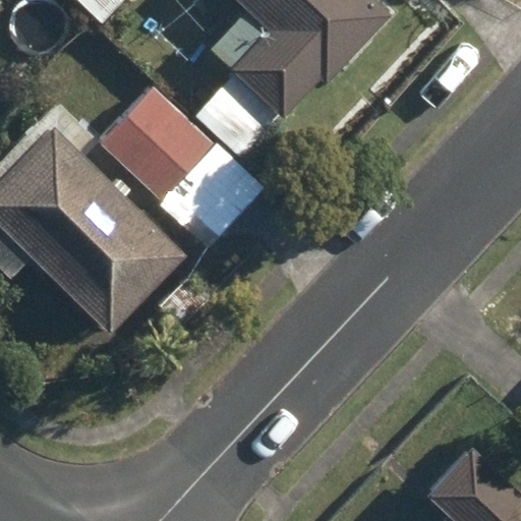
[(235,71),(285,117),(323,77),(328,83),(392,15),(374,0),(241,0),(274,30),(235,71)]
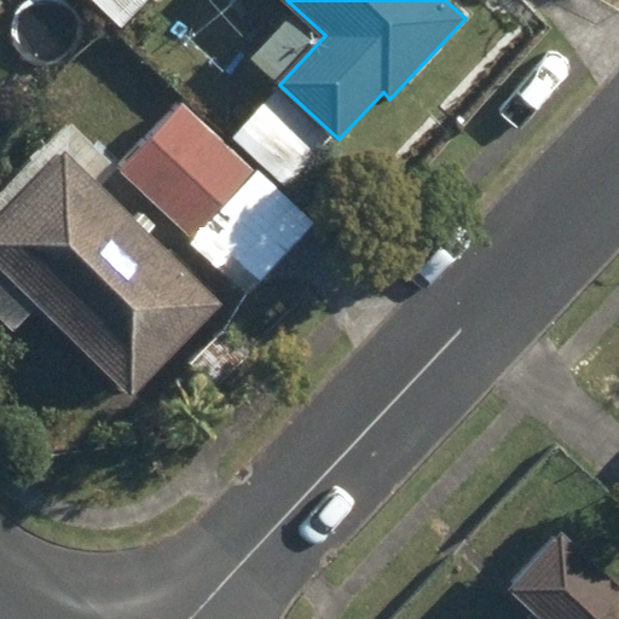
[(190,241),(249,294),(313,225),(184,105),(121,173),(192,239),(190,241)]
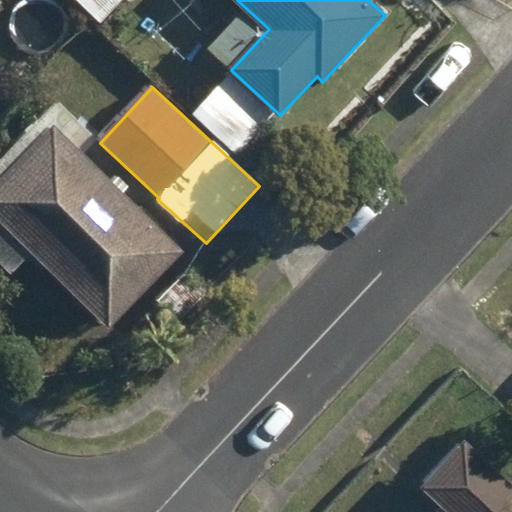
[(32,249),(111,325),(183,250),(78,150),(91,136),(56,101),(0,159),(0,262),(10,272),(32,249)]
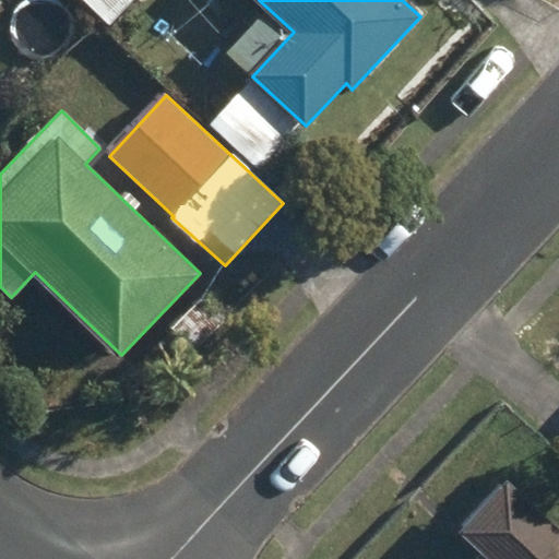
[(558,558),(558,527),(507,479),(459,532),(487,558),(558,558)]
